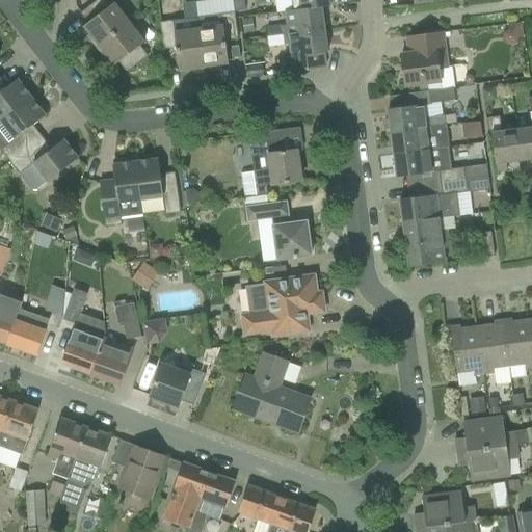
[(84,27),(100,48),(131,24),(115,4),(110,8),(104,0),(100,0),(81,14),(88,24),(84,27)]
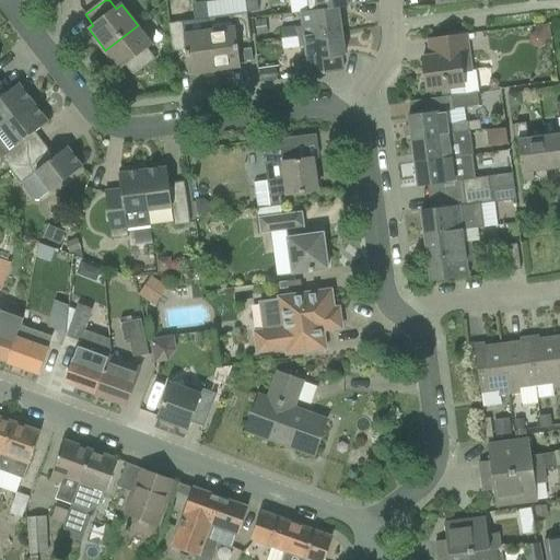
[(207,0),(208,14),(245,13),(245,0),(207,0)]
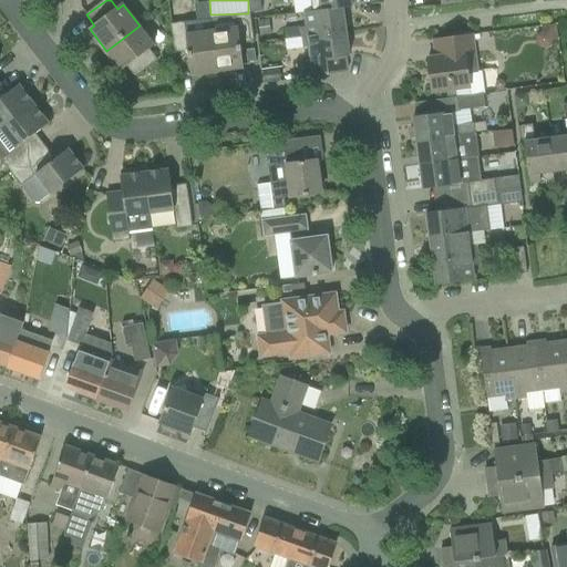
[(248,0),(250,13),(263,12),(261,0),(248,0)]
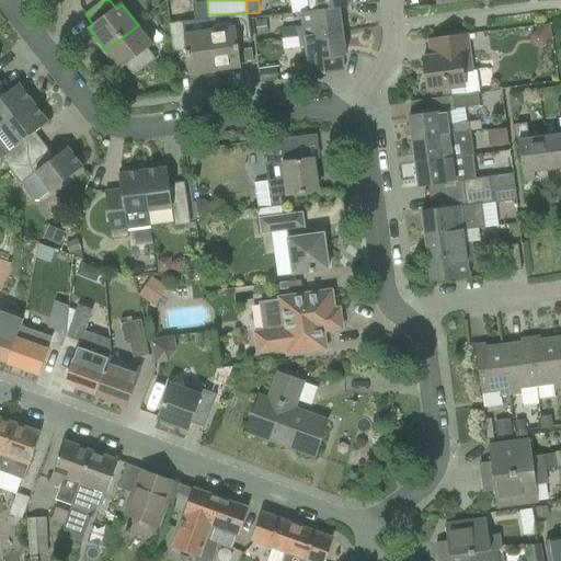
[(340,9),(348,8),(346,0),(308,0),(310,12),(300,13),(301,14),(340,9)]
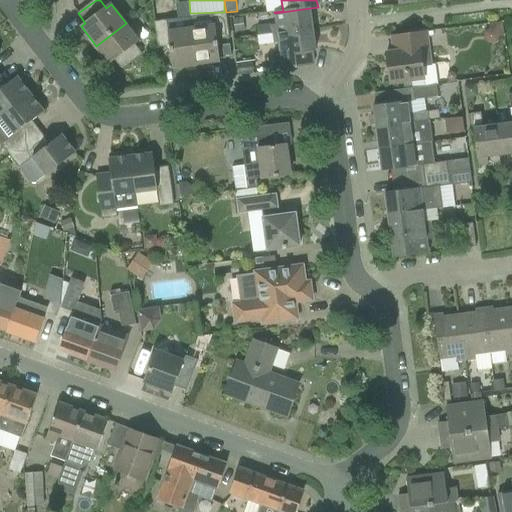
[(312,29),(310,8),(275,13),(276,24),(258,27),(259,36),(273,34),(312,29)]
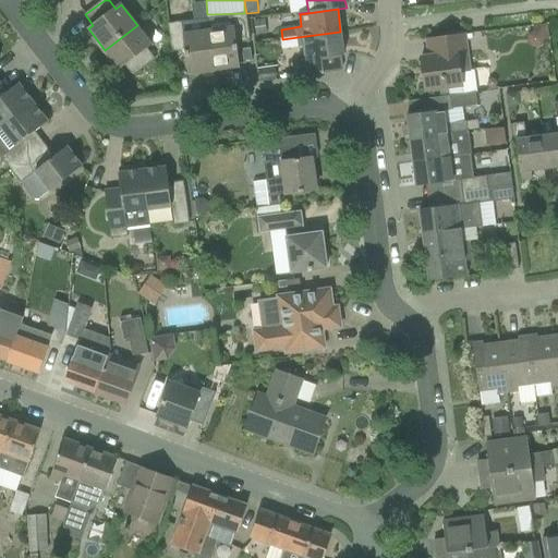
[(209,32),(215,71),(240,68),(237,45),(251,43),(247,14),(232,16),(234,28),(209,32)]
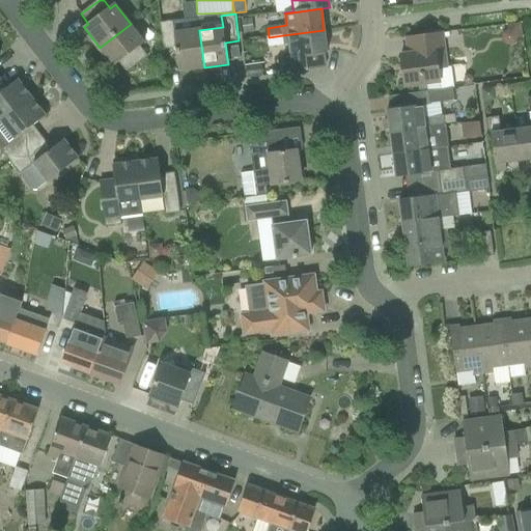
[(242,20),(244,34),(254,32),(253,19),(242,20)]
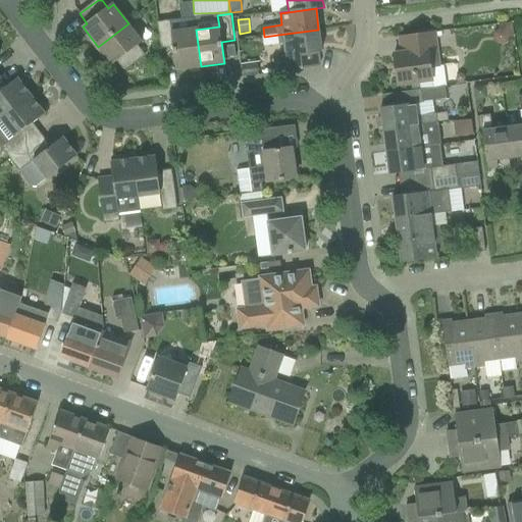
[(173,48),(176,69),(201,66),(196,30),(171,33),(170,21),(158,23),(162,49),(173,48)]
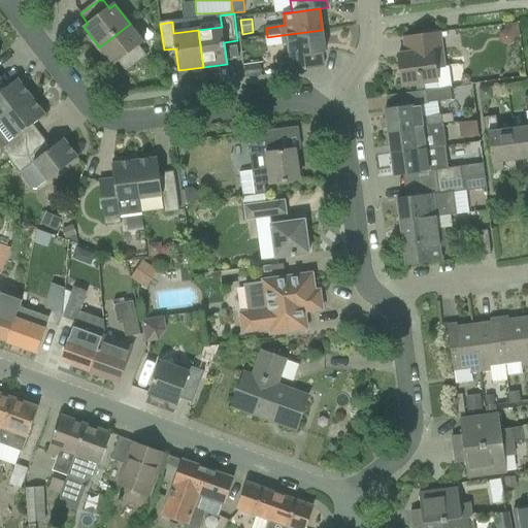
[(125,72),(147,56),(140,46),(144,42),(130,24),(99,47),(113,66),(118,62),(125,72)]
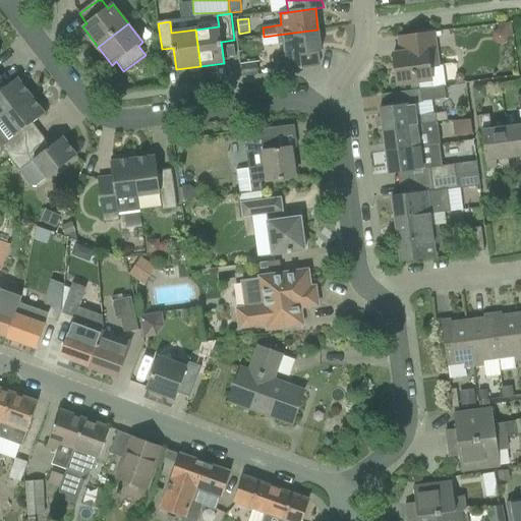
[(303,54),(321,52),(317,30),(278,35),(279,42),(283,42),(285,55),(280,56),(281,69),(305,66),(303,54)]
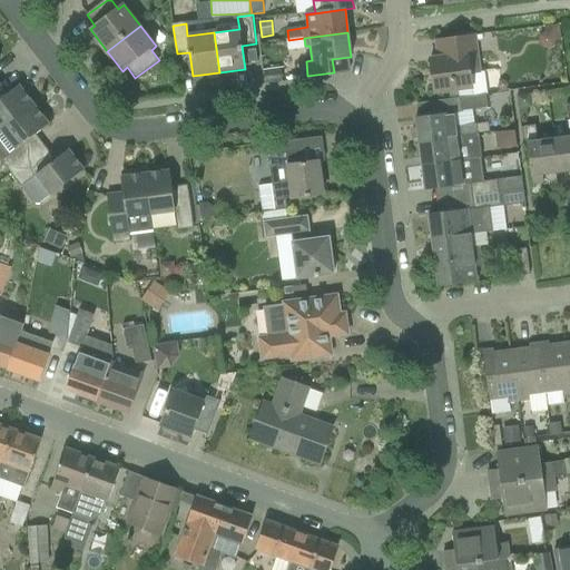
[(479,72),(474,37),(474,36),(436,41),(439,58),(430,60),(434,92),(449,91),(450,100),(485,95),(488,95),(484,71),(479,72)]
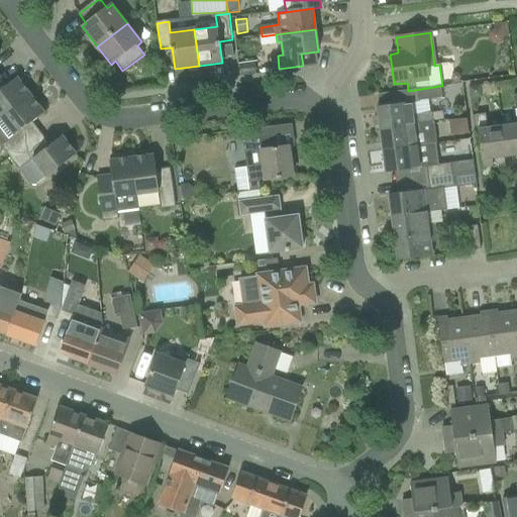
[(239,65),(240,77),(255,75),(253,63),(239,65)]
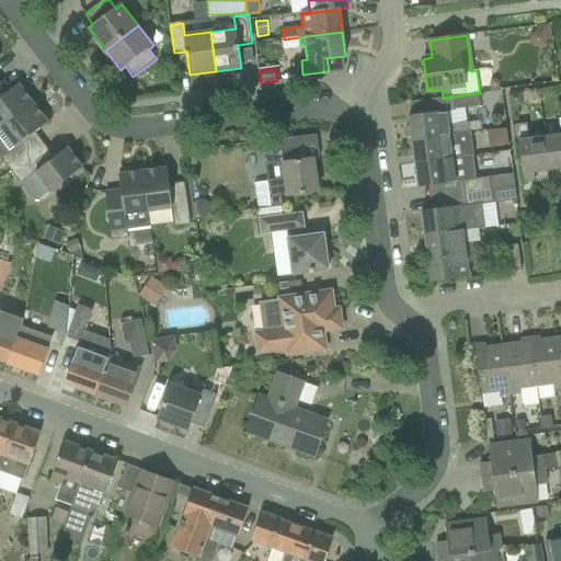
[(493,90),(497,89),(501,84),(496,80),(491,81),(490,86),(493,90)]
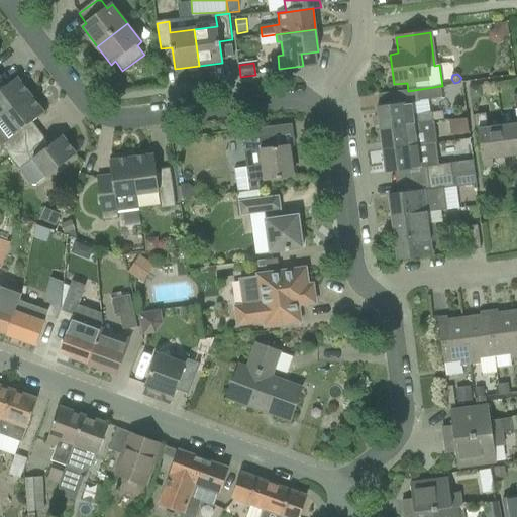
[(0,119),(31,96),(17,78),(1,90),(0,88),(0,119)]
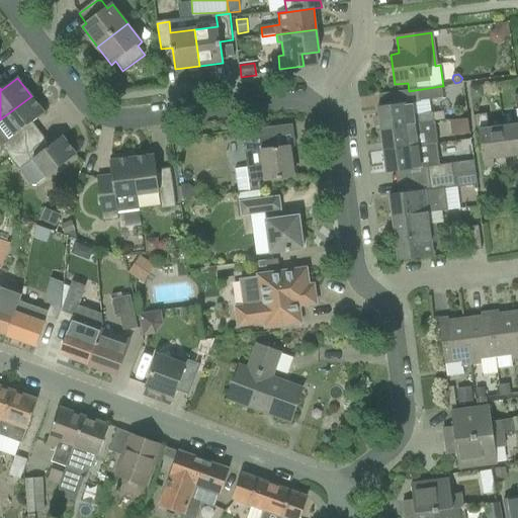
[(470,100),(471,100),(479,99),(484,98),(482,85),(469,87),(470,100)]
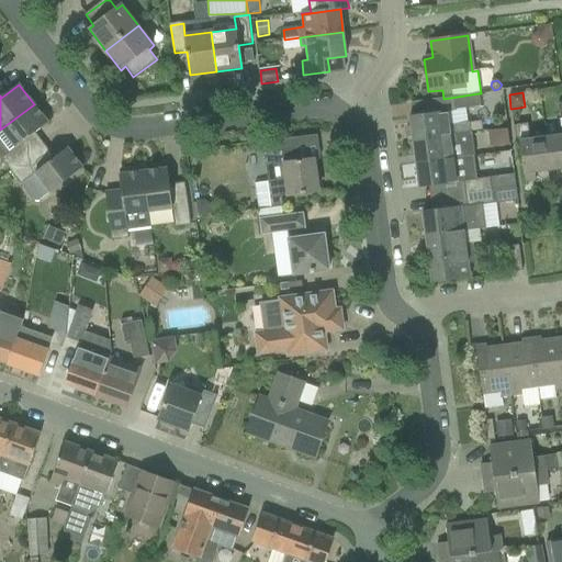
[(412,137),(413,141),(458,133),(470,132),(470,123),(449,126),(447,113),(456,112),(456,111),(481,107),(479,93),(444,99),(434,100),(436,113),(409,116),(412,126),(407,127),(408,137),(412,137)]
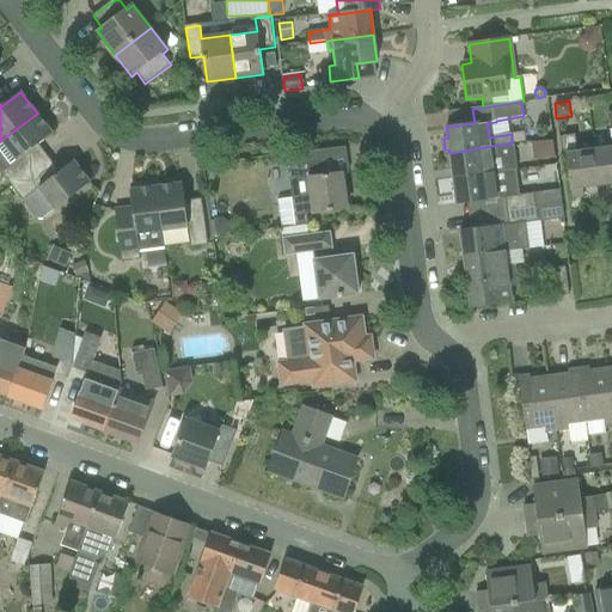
[(0,171),(1,172),(12,187),(44,163),(34,148),(53,134),(37,114),(0,141),(0,171)]
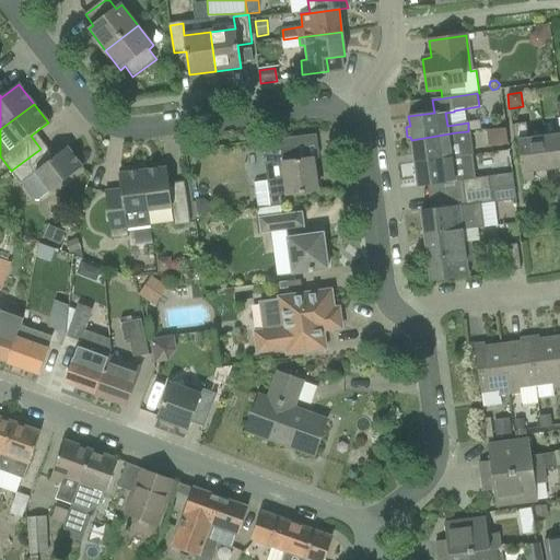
[(559,119),(558,120),(559,136),(545,138),(549,170),(559,167),(559,119)]
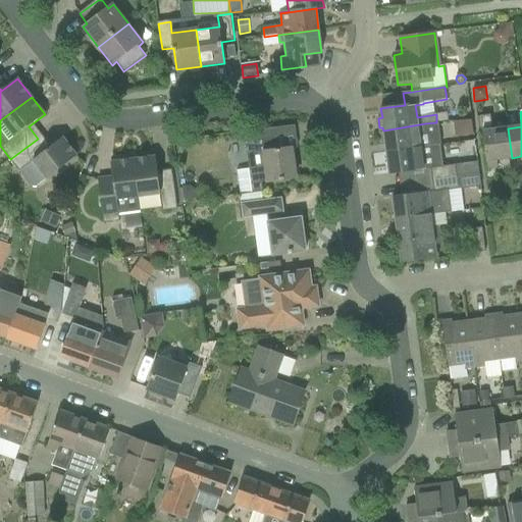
[(497,160),(512,158),(508,128),(492,131),(490,116),(480,117),(487,169),(498,167),(497,160)]
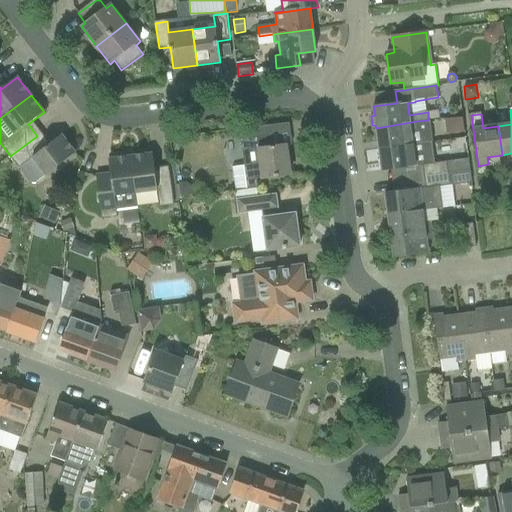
[(441,117),(442,132),(463,131),(462,116),(441,117)]
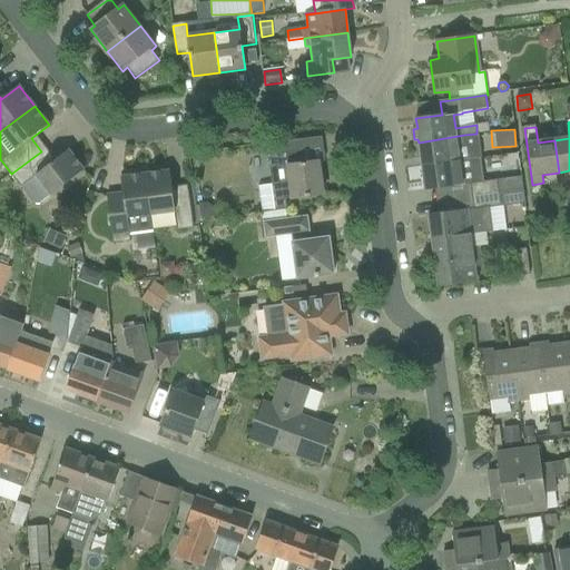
[(419,143),(422,166),(467,160),(481,158),(482,158),(479,135),(477,135),(477,134),(464,135),(419,143)]
